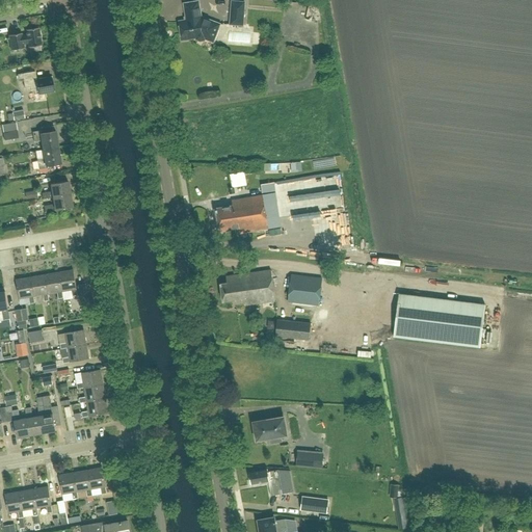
[(244,26),(246,2),(232,1),(230,25),(244,26)]
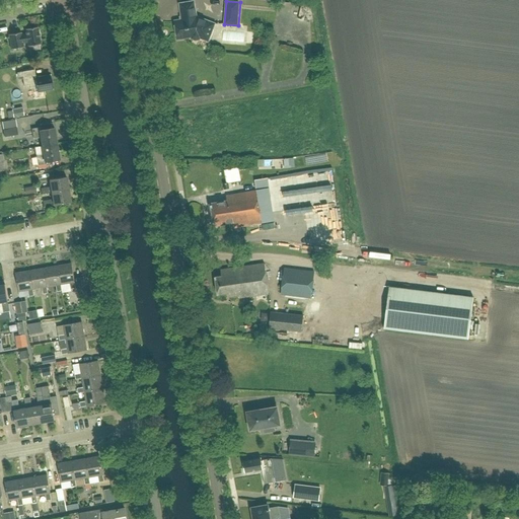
[(196,2),(182,4),(184,20),(177,21),(179,35),(186,34),(187,39),(195,38),(195,40),(198,41),(202,40),(203,35),(212,39),(217,24),(200,18),(199,18),(196,2)]
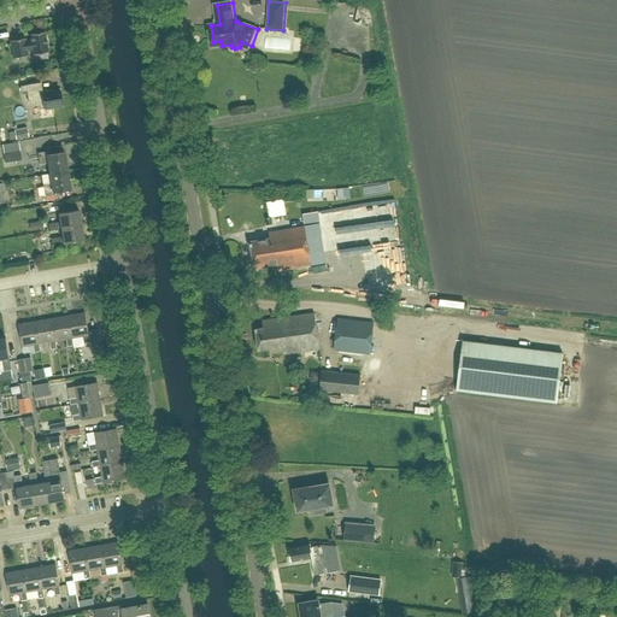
[(28,56),(27,52),(33,51),(33,56),(34,56),(35,62),(47,59),(46,53),(48,53),(45,33),(29,35),(30,41),(25,42),(24,39),(11,41),(13,58),(28,56)]
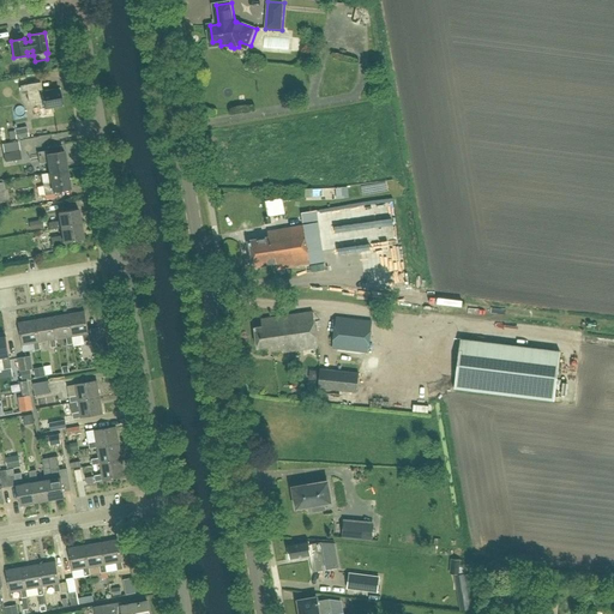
[(40,83),(25,85),(18,86),(19,95),(26,94),(29,102),(35,101),(35,104),(43,103),(44,109),(61,106),(59,89),(42,92),(40,83)]
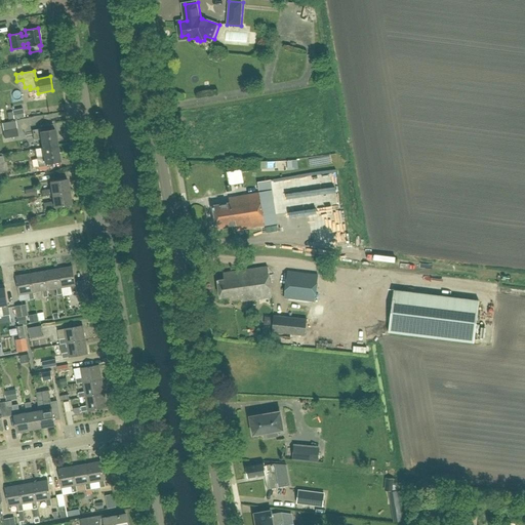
[(12,112),(13,119),(24,117),(23,110),(12,112)]
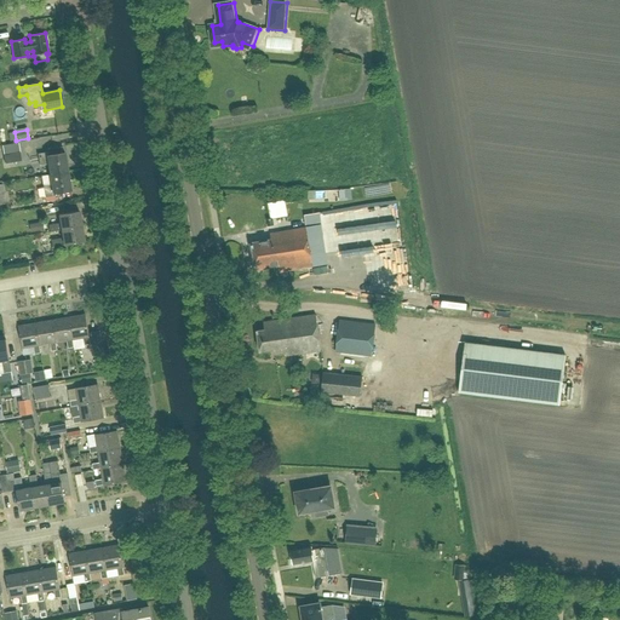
[(5,164),(21,161),(19,153),(4,155),(5,164)]
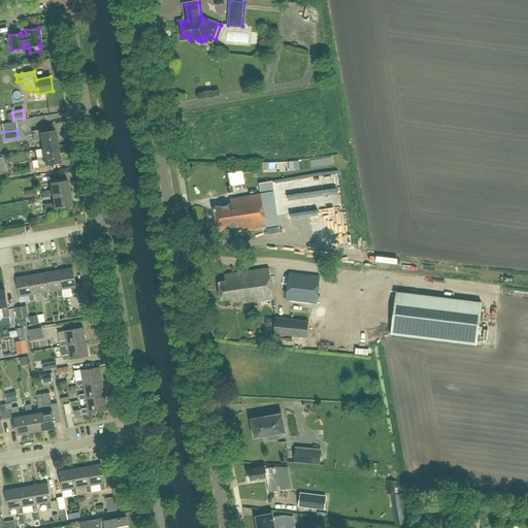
[(58,145),(55,131),(41,133),(40,130),(32,131),(34,141),(40,140),(42,149),(58,145)]
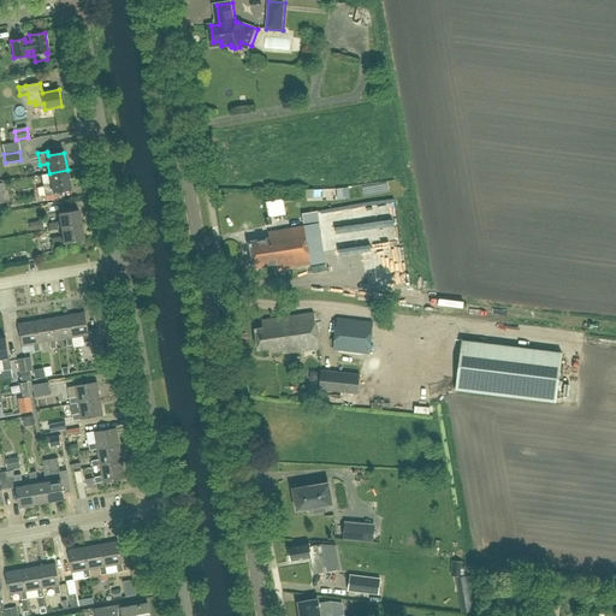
[(54,193),(71,189),(67,170),(49,173),(51,184),(42,185),(45,196),(54,195),(54,193)]
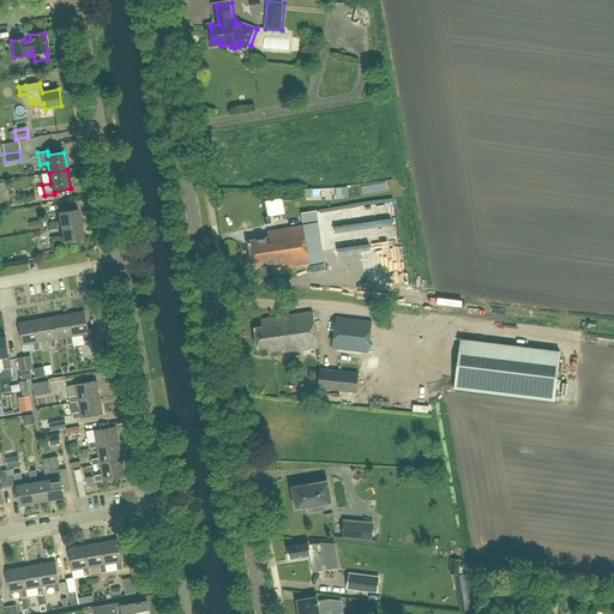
[(282,199),(266,203),(269,217),(270,217),(286,214),(282,199)]
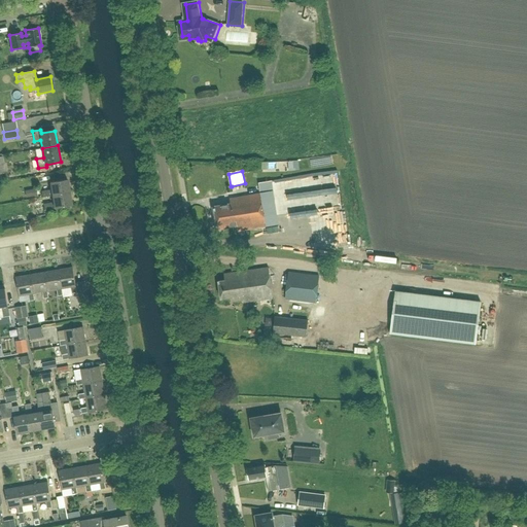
[(69,192),(67,180),(49,183),(50,190),(41,191),(42,198),(53,197),(53,196),(69,192)]
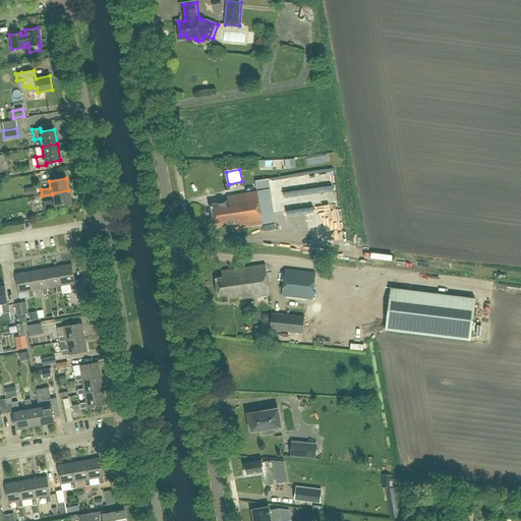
[(266,180),(259,181),(261,191),(268,190),(266,180)]
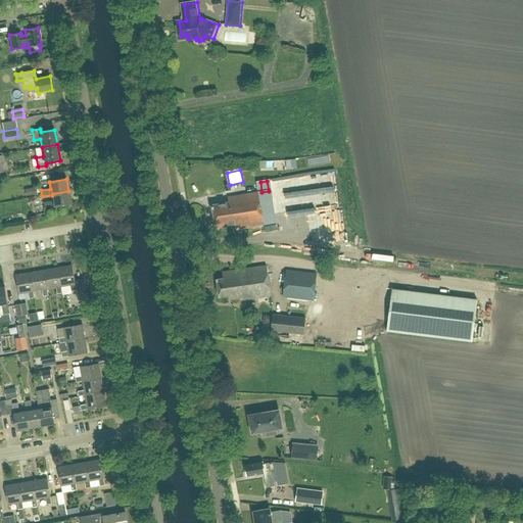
[(34,187),(25,189),(26,195),(35,194),(34,187)]
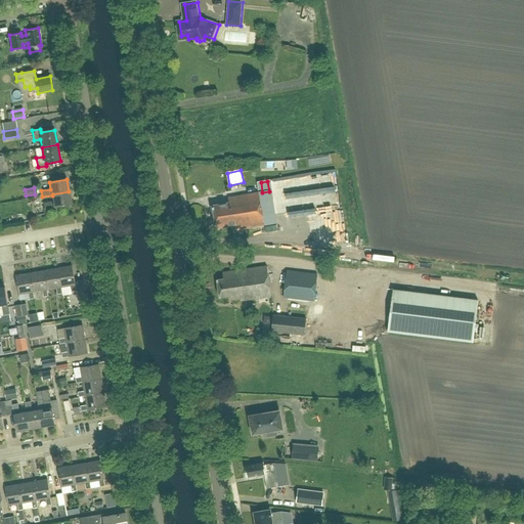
[(44,210),(71,205),(69,191),(52,194),(52,195),(53,202),(43,204),(44,210)]
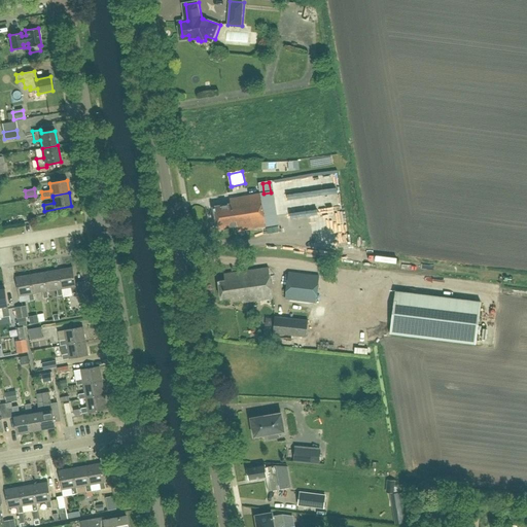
[(214,207),(217,230),(237,226),(238,232),(266,226),(259,194),(230,199),(230,204),(214,207)]
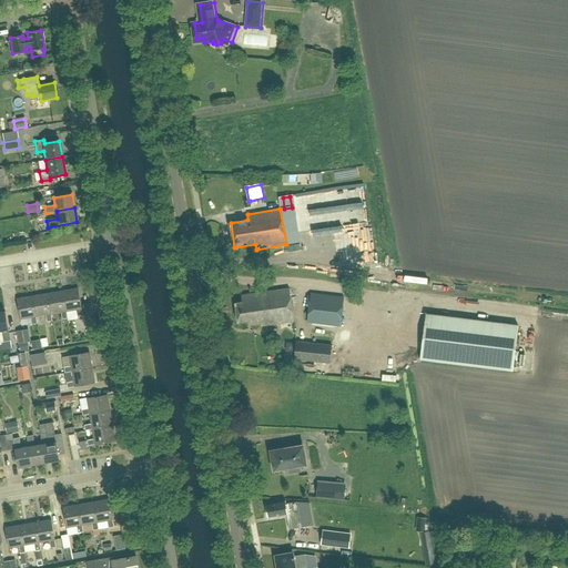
[(241,296),(242,303),(235,304),(239,323),(251,321),(252,325),(262,323),(263,326),(293,322),(288,288),(241,296)]
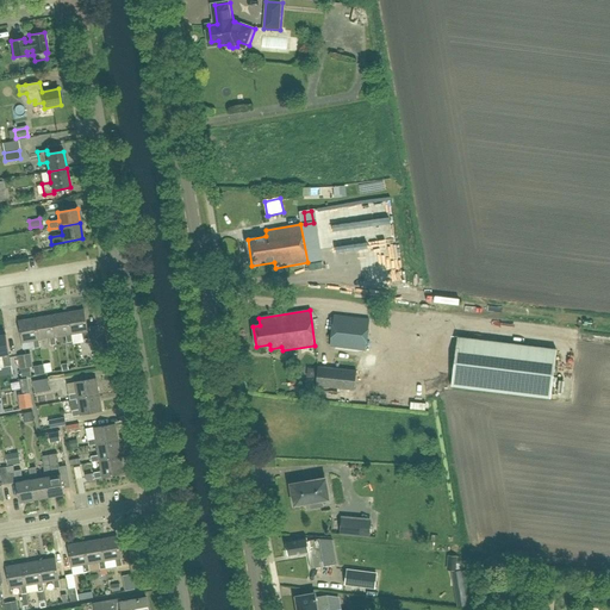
[(89,340),(85,311),(68,313),(72,335),(82,332),(83,341),(89,340)]
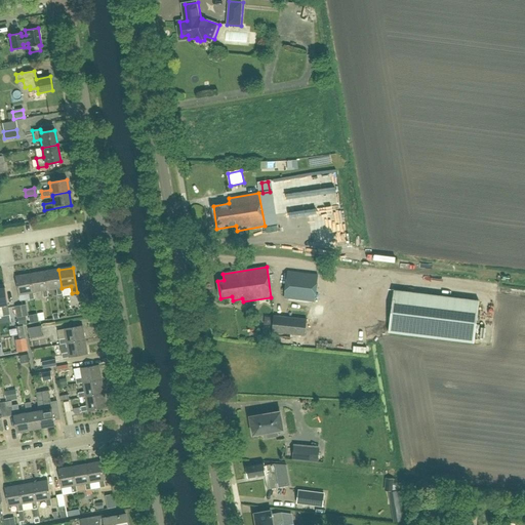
[(47,290),(48,290),(56,289),(58,295),(63,294),(62,288),(58,270),(44,273),(47,290)]
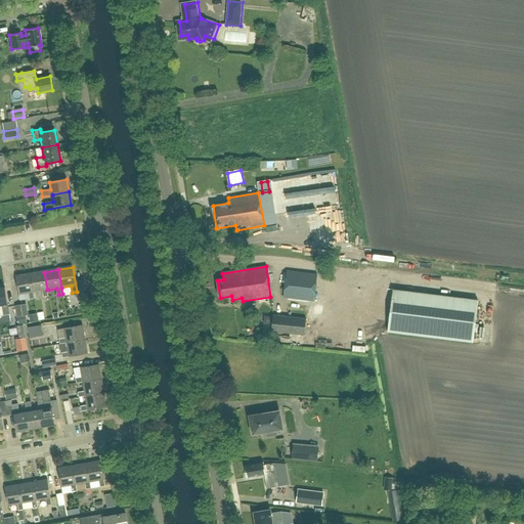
[(287,271),(284,298),(313,302),(316,274),(287,271)]
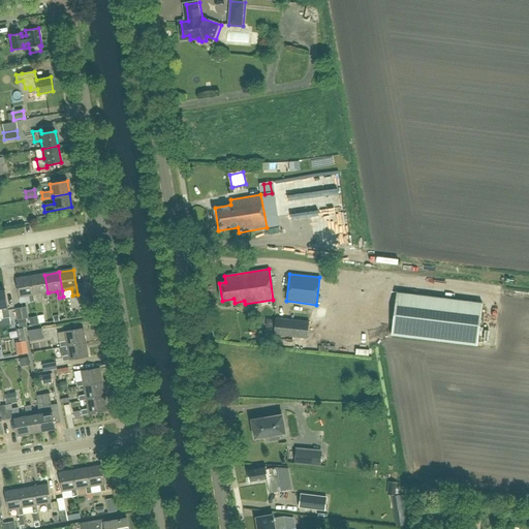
[(34,296),(43,293),(44,301),(50,300),(49,292),(48,292),(44,275),(30,277),(34,296)]
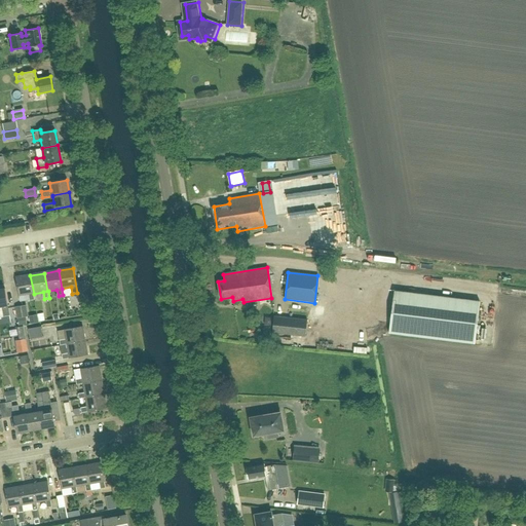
[(30,275),(15,278),(19,296),(29,295),(30,301),(35,300),(34,294),(30,275)]
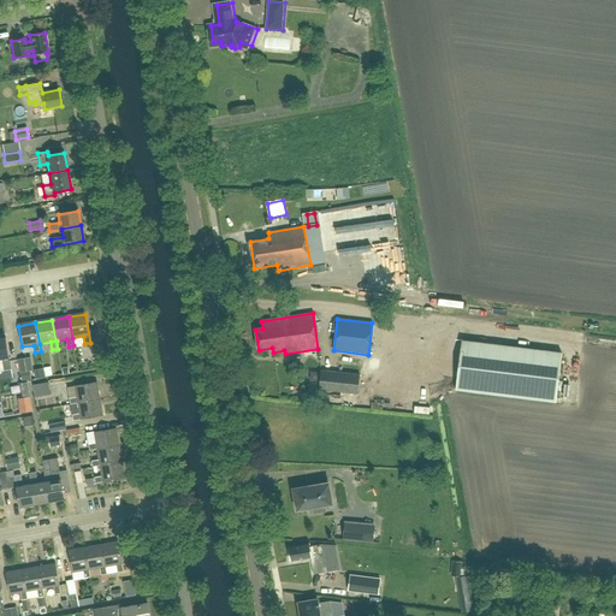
[(12,371),(6,338),(0,339),(0,360),(3,360),(5,372),(11,371),(12,371)]
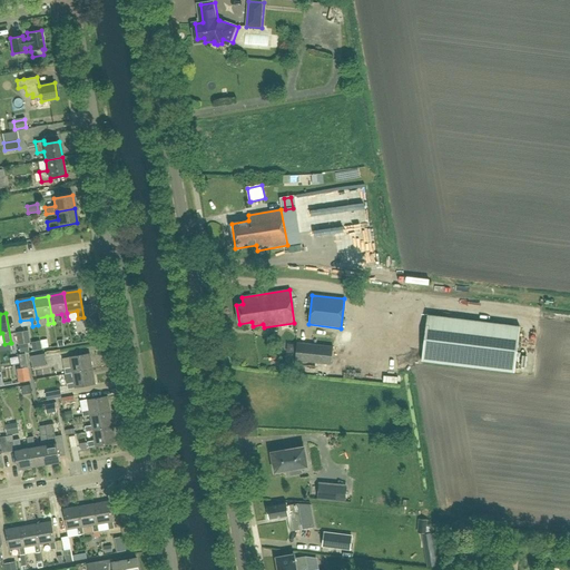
[(421,360),(513,371),(519,328),(426,316),(421,360)]
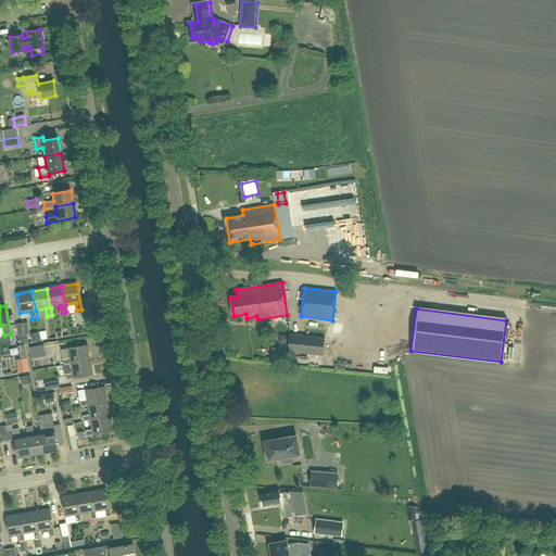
[(30,335),(28,323),(17,325),(19,337),(30,335)]
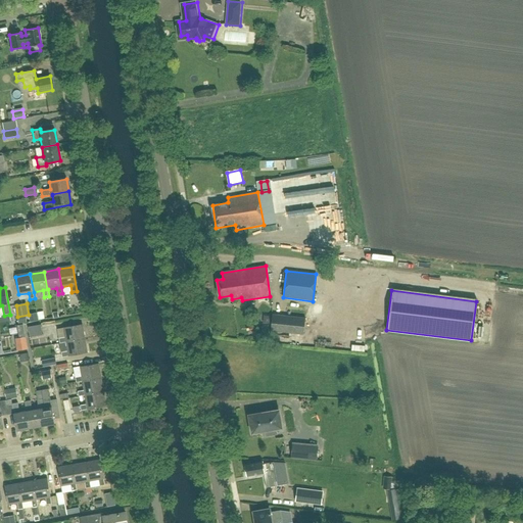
[(2,305),(0,305),(0,323),(10,321),(9,315),(4,316),(2,305)]
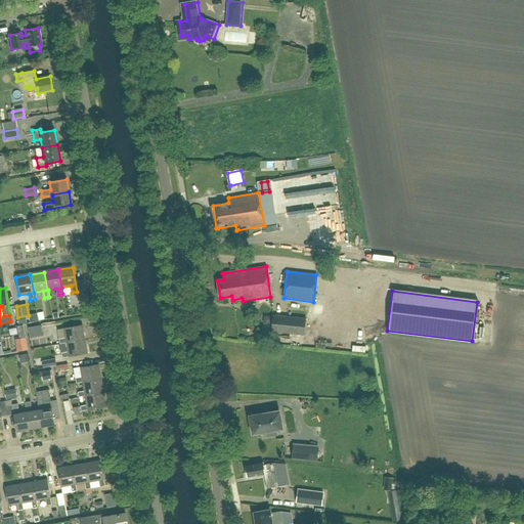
[(29,315),(31,322),(38,321),(37,314),(29,315)]
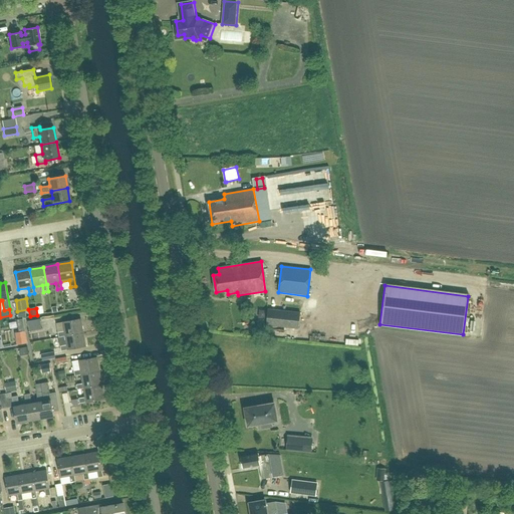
[(267,309),(265,325),(298,328),(299,312),(267,309)]
